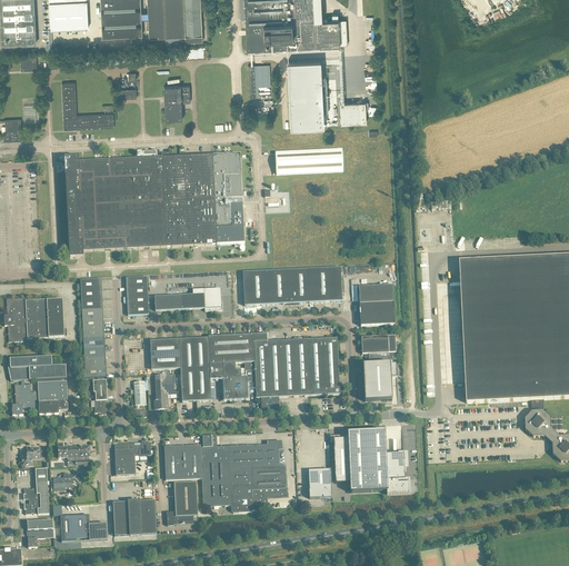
[(0,0),(0,17),(1,42),(36,40),(32,0),(0,0)]
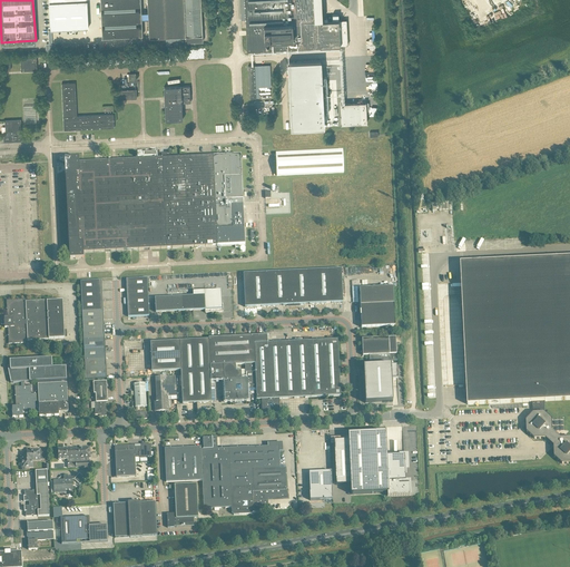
[(48,0),(49,15),(87,13),(86,0),(48,0)]
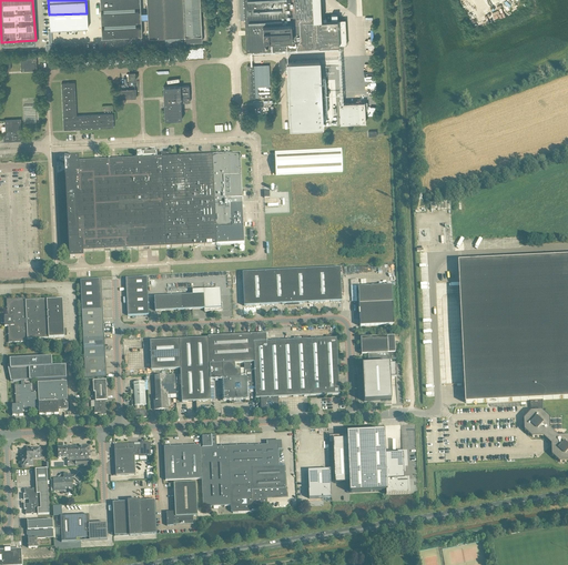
[(99,0),(101,33),(142,32),(140,0),(99,0)]
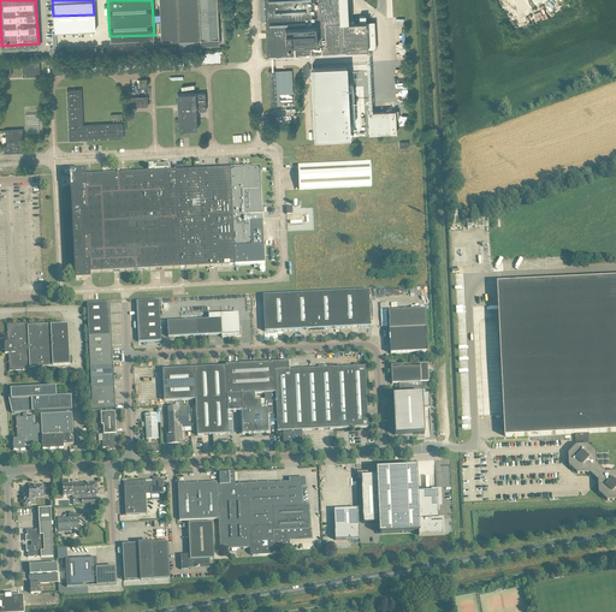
[(159,0),(161,37),(179,37),(201,36),(201,42),(219,41),(217,0),(159,0)]
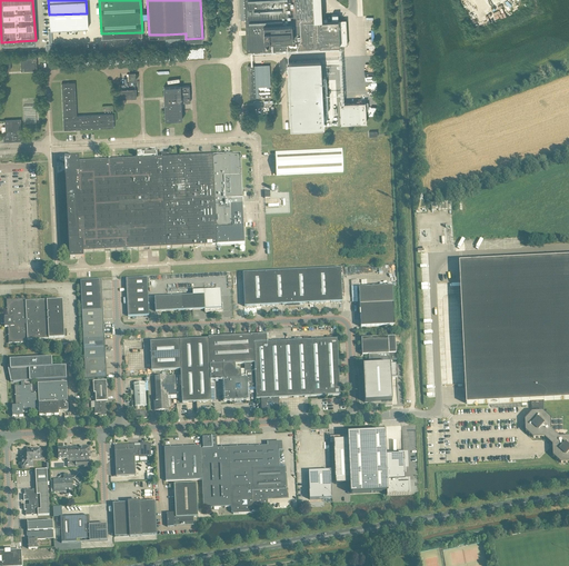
[(348,41),(346,16),(338,17),(338,10),(332,11),(332,17),(329,17),(321,17),(320,0),(240,0),(241,17),(246,17),(247,32),(247,47),(248,47),(252,47),(260,47),(267,46),(270,46),(276,46),(319,43),(328,42),(339,42),(348,41)]
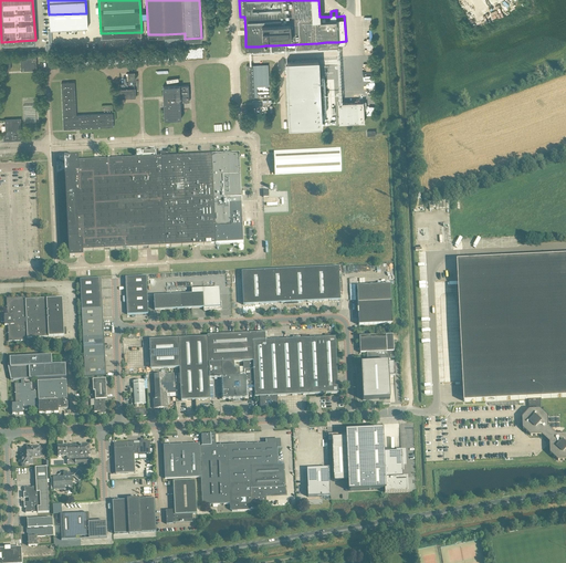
[(37,52),(20,53),(21,68),(37,66),(37,52)]
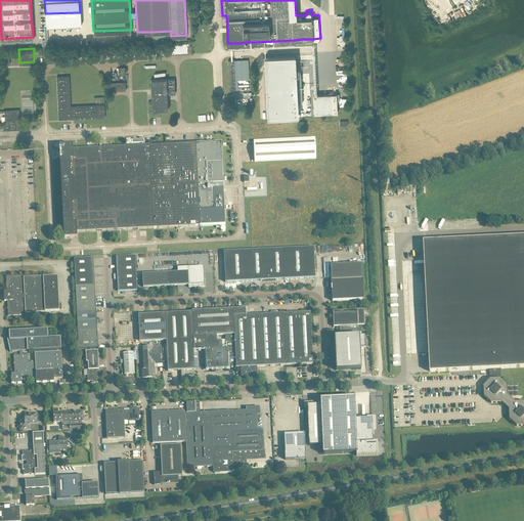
[(267,116),(298,114),(295,52),(264,54),(267,116)]
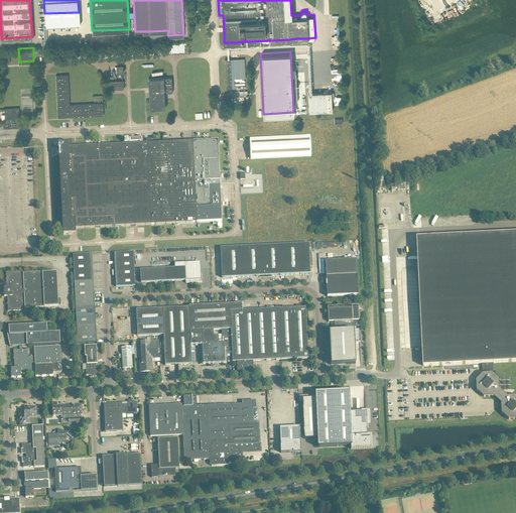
[(230,56),(225,56),(226,87),(235,86),(235,76),(242,76),(245,76),(244,55),(241,55),(230,56)]
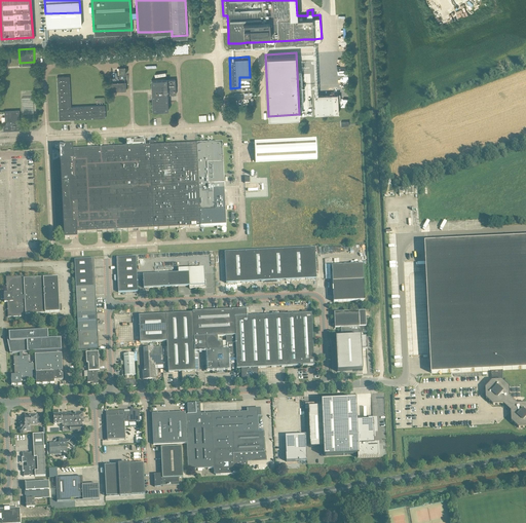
[(58,74),(59,116),(106,114),(105,102),(71,104),(69,73),(58,74)]
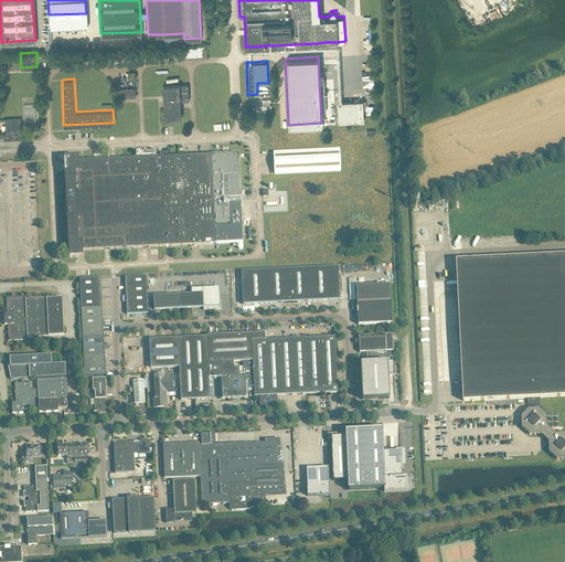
[(188,83),(179,83),(162,83),(164,116),(180,116),(179,99),(188,98),(188,83)]
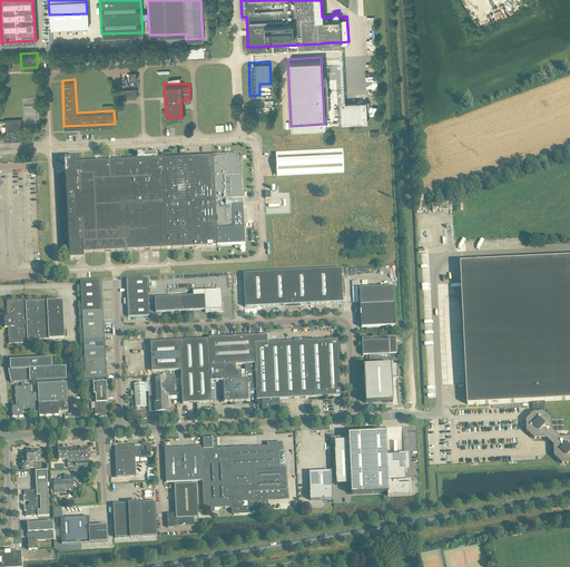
[(136,87),(131,87),(119,87),(119,96),(137,95),(136,87)]
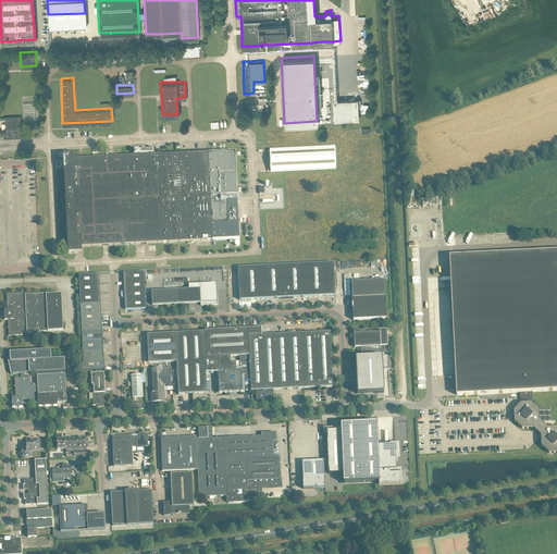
[(364,97),(333,98),(334,119),(366,117),(364,97)]
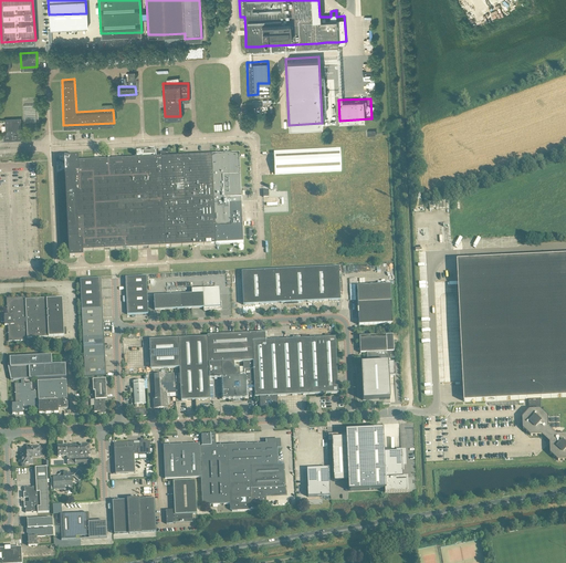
[(21,128),(20,116),(11,116),(6,116),(6,133),(4,134),(4,137),(12,136),(12,135),(21,134),(21,128)]
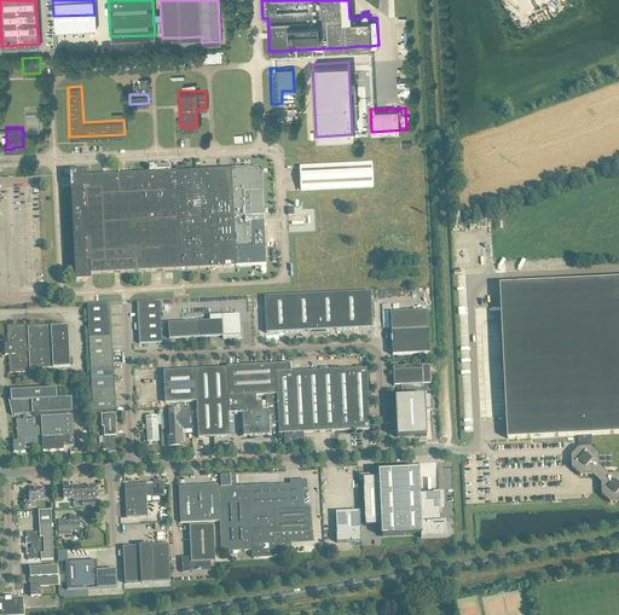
[(300,187),(350,185),(375,184),(374,160),(300,163),(300,187)]
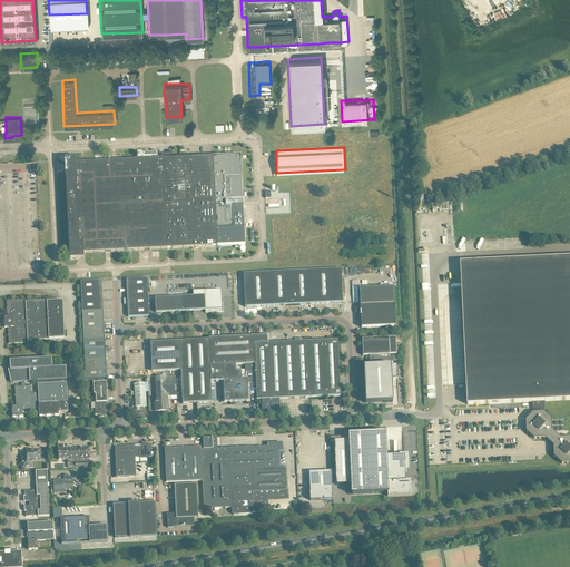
[(241,153),(216,154),(161,156),(166,246),(245,242),(241,153)]
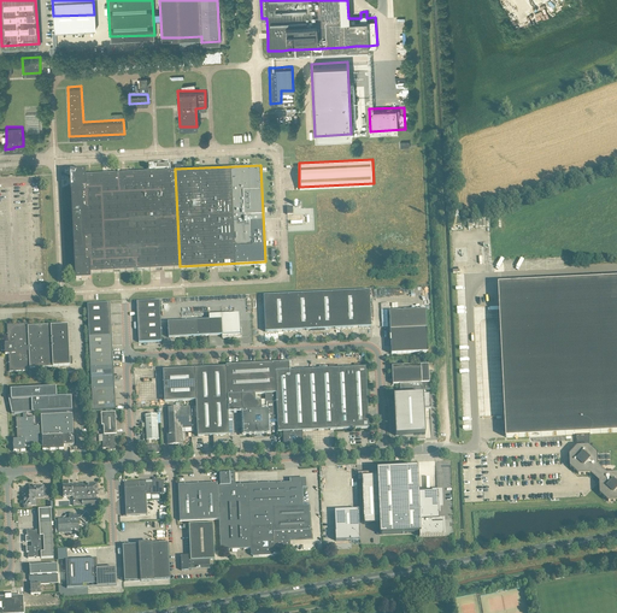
[(84,174),(84,168),(71,169),(76,276),(90,275),(90,270),(180,266),(175,169),(84,174)]
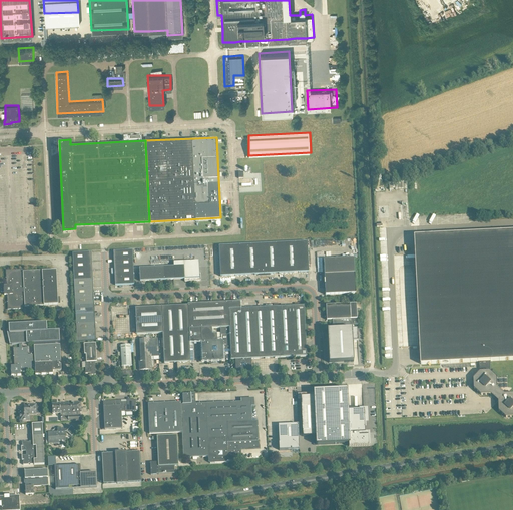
[(490,368),(491,358),(512,356),(512,227),(415,233),(421,361),(479,359),(480,368),(474,376),(474,385),(481,392),(491,391),(499,398),(499,408),(506,414),(512,414),(512,390),(505,391),(498,384),(497,374),(490,368)]
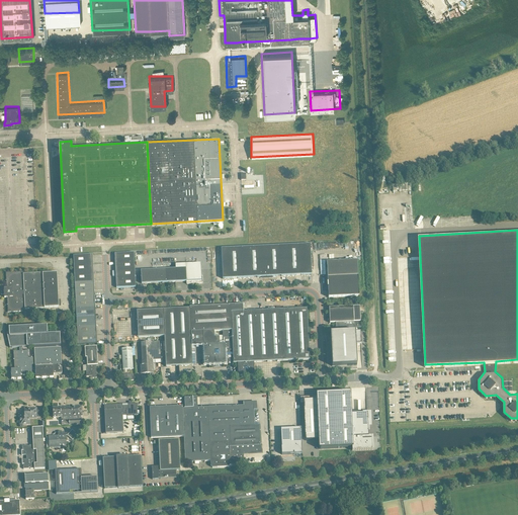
[(272,274),(312,272),(310,242),(221,246),(223,276),(262,274),(262,272),(264,272),(264,274),(269,274),(269,272),(271,272),(272,274)]
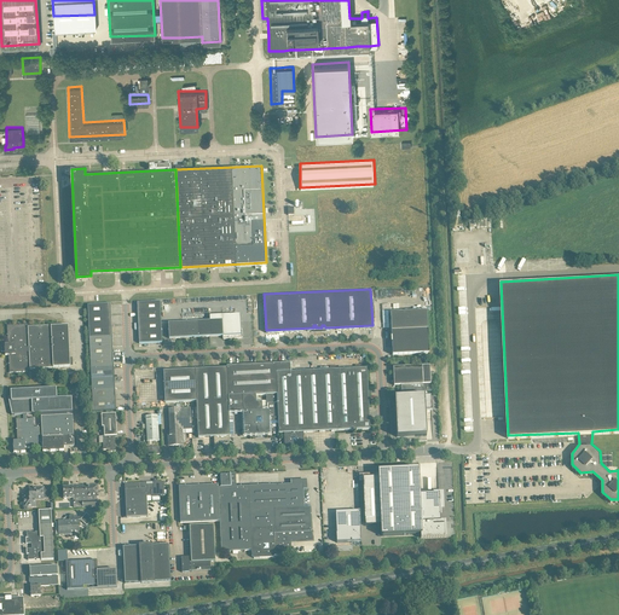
[(160,299),(137,300),(139,341),(162,340),(160,299)]
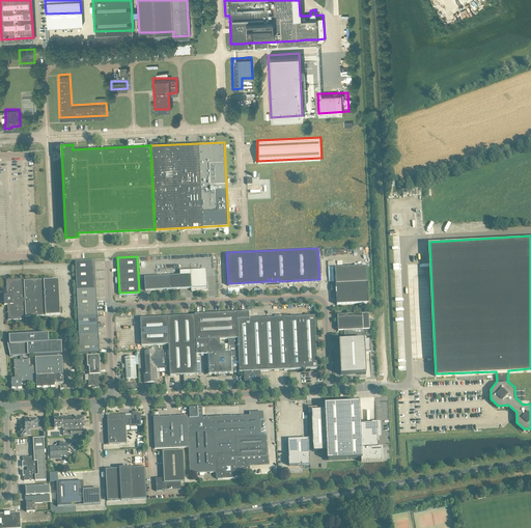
[(93,258),(75,259),(80,351),(100,350),(94,258),(93,258)]
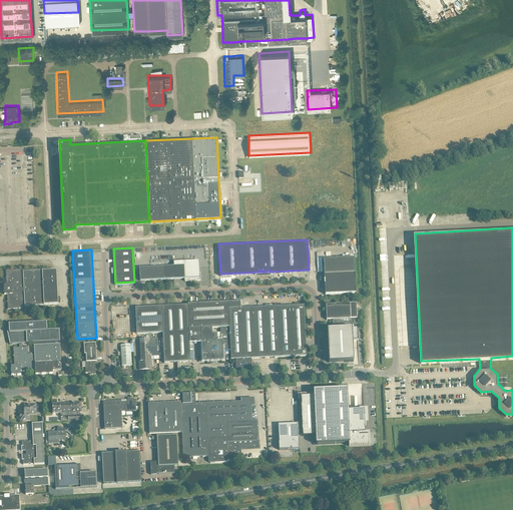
[(354,256),(324,257),(326,292),(356,291),(355,271),(354,256)]
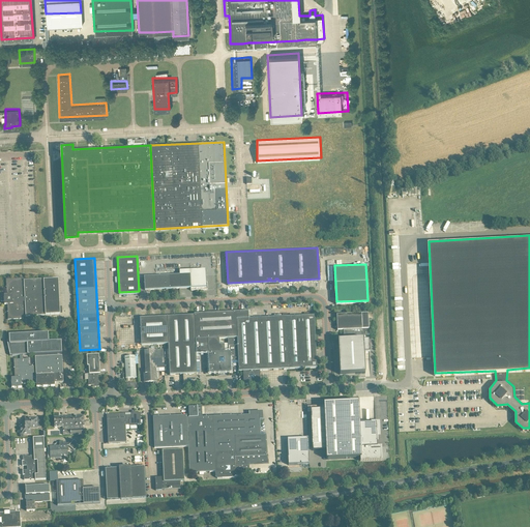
[(189,267),(190,271),(144,274),(145,288),(190,285),(190,288),(197,288),(201,288),(208,287),(207,281),(206,281),(206,266),(189,267)]
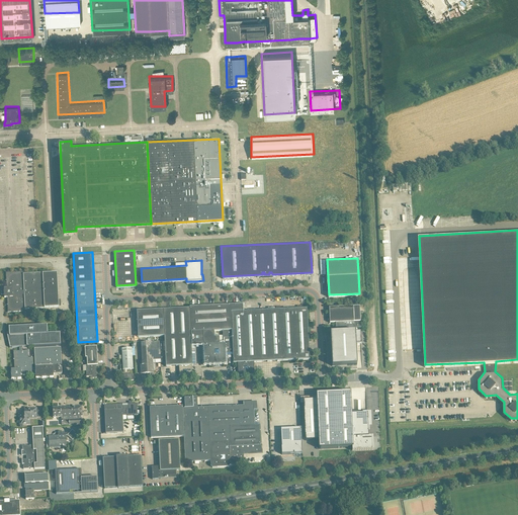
[(4,294),(7,294),(8,310),(13,310),(23,309),(23,307),(60,306),(58,270),(42,271),(42,270),(23,271),(23,269),(6,270),(7,285),(4,285),(4,288),(3,288),(3,291),(4,291),(4,294)]
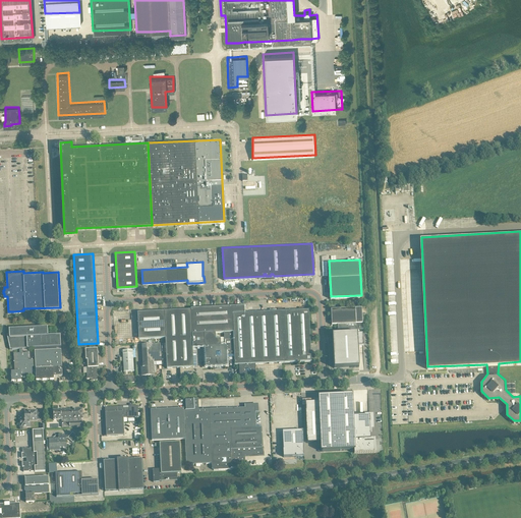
[(206,364),(227,363),(227,362),(235,361),(235,362),(239,362),(239,373),(241,376),(254,375),(256,372),(255,361),(311,358),(308,307),(245,310),(244,303),(190,305),(190,307),(137,309),(138,337),(166,336),(167,365),(180,365),(180,377),(182,378),(191,378),(193,376),(192,364),(193,364),(192,345),(205,345),(206,364)]
